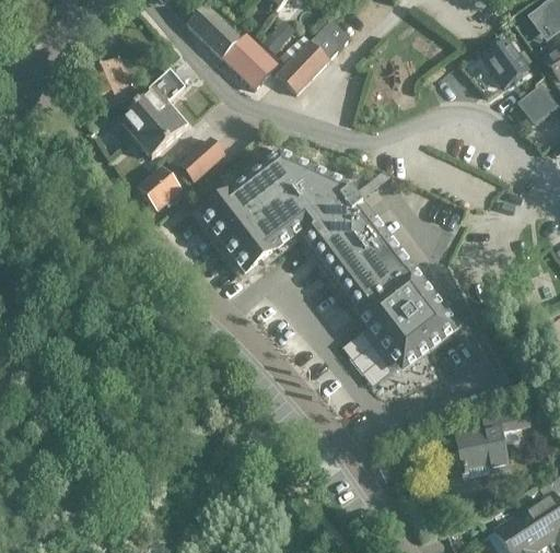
[(552,28),(559,23),(559,0),(547,0),(537,8),(552,28)]
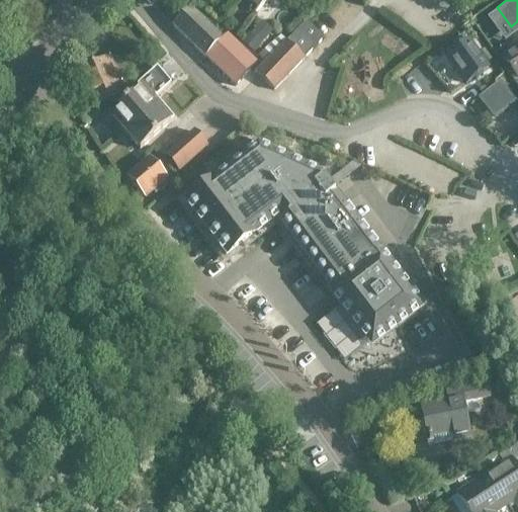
[(204,51),(222,33),(189,2),(172,20),(204,51)]
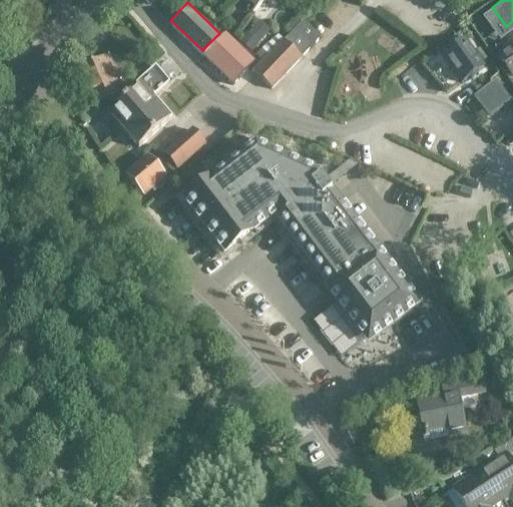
[(223,28),(219,33),(202,50),(231,78),(252,57),(223,28)]
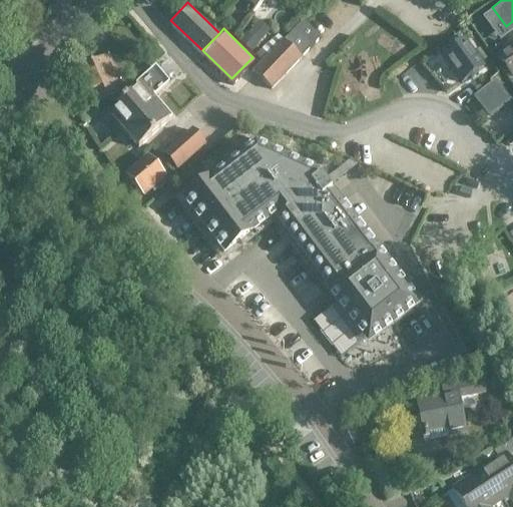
[(271,83),(301,52),(283,35),(252,65),(271,83)]
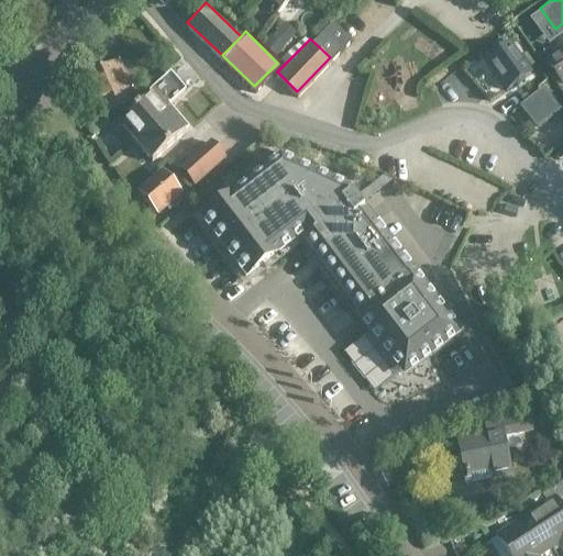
[(508,39),(485,55),(506,84),(528,68),(508,39)]
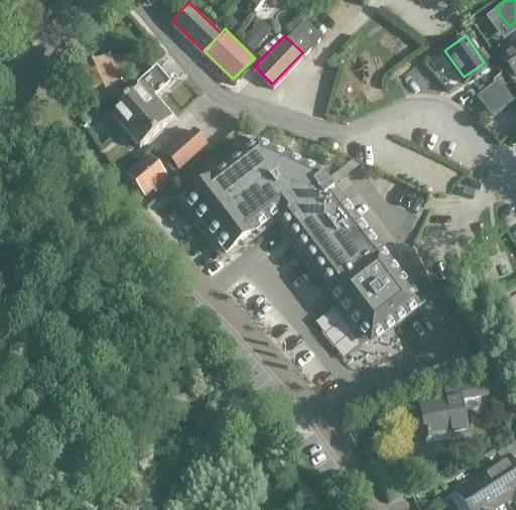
[(515,71),(515,70),(515,38),(501,50),(515,71)]
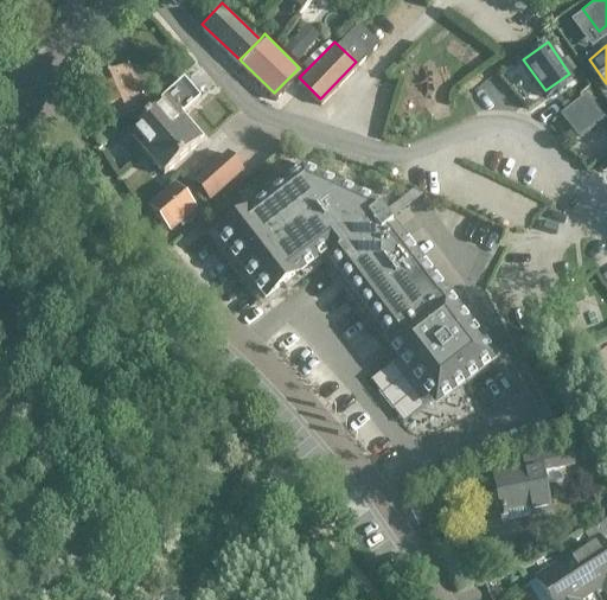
[(113,114),(149,100),(142,83),(139,84),(127,59),(95,72),(113,114)]
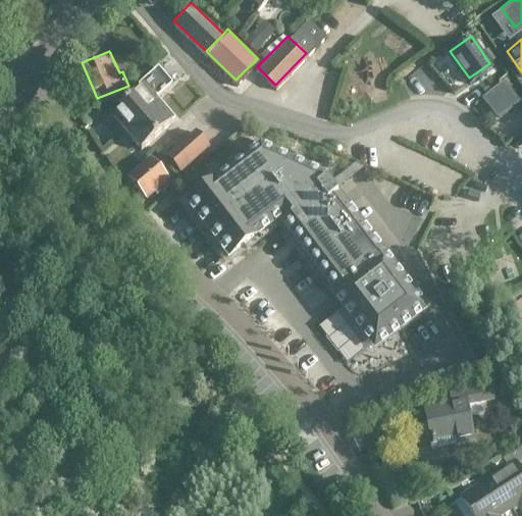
[(133,122),(160,98),(155,93),(170,80),(157,64),(138,81),(141,84),(110,110),(123,125),(129,120),(133,122)]
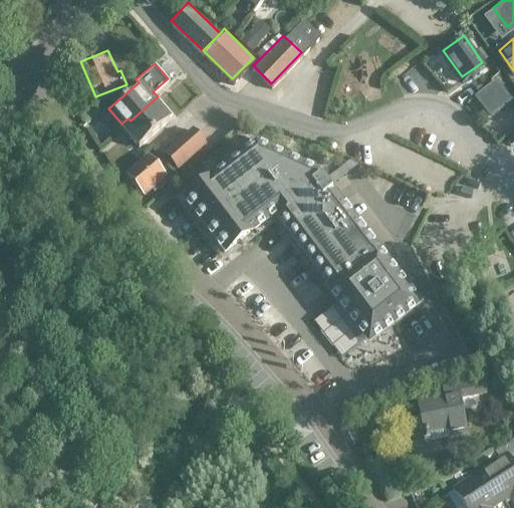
[(490,109),(510,94),(494,75),(475,90),(490,109)]
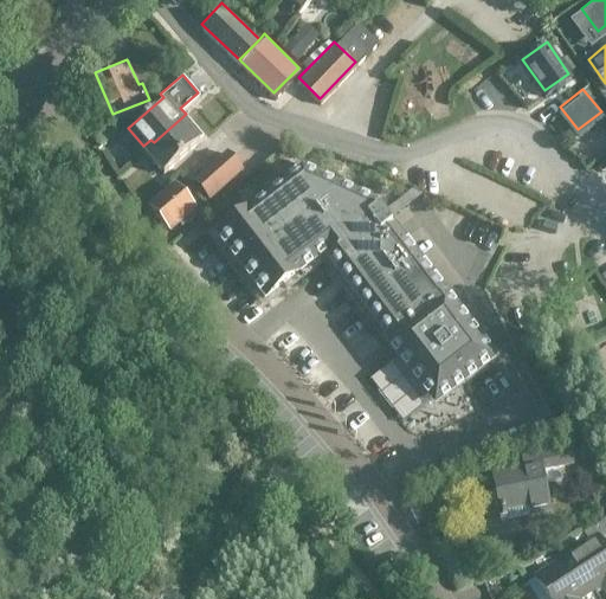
[(150,140),(143,146),(162,168),(202,133),(186,114),(154,142),(150,140)]
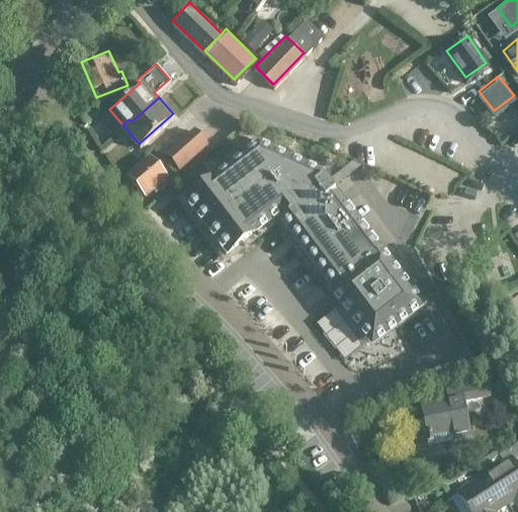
[(205,140),(192,124),(165,149),(178,164),(205,140)]
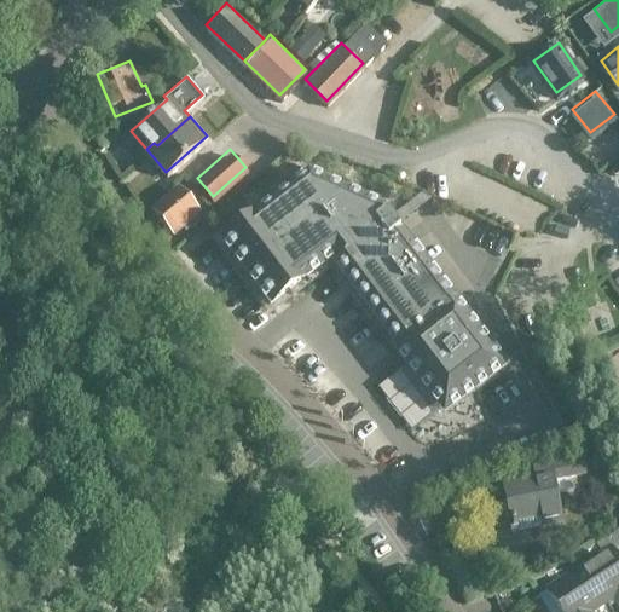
[(256,208),(220,236),(268,300),(330,253),(444,400),(499,358),(371,190),(304,162),(252,202),(256,208)]
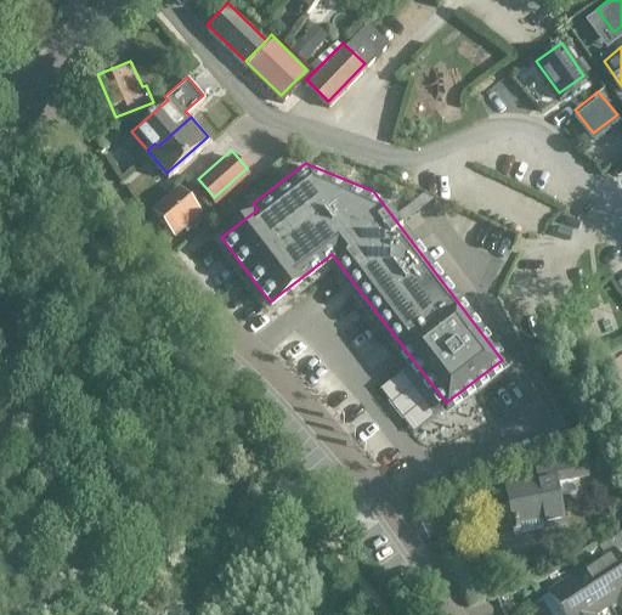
[(191,224),(199,216),(194,210),(198,208),(177,184),(153,204),(174,229),(181,223),(185,226),(190,223),(191,224)]
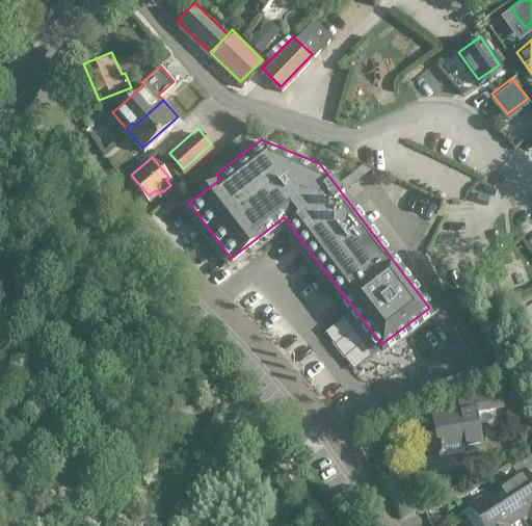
[(473,406),(500,401),(497,388),(470,393),(472,406),(432,415),(440,449),(479,441),(473,406)]
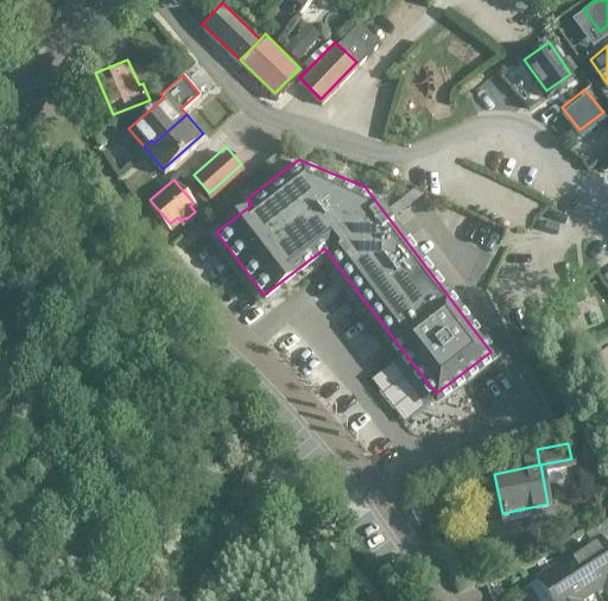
[(607,590),(607,545),(599,532),(536,573),(553,600),(582,600),(578,595),(602,581),(607,590)]
